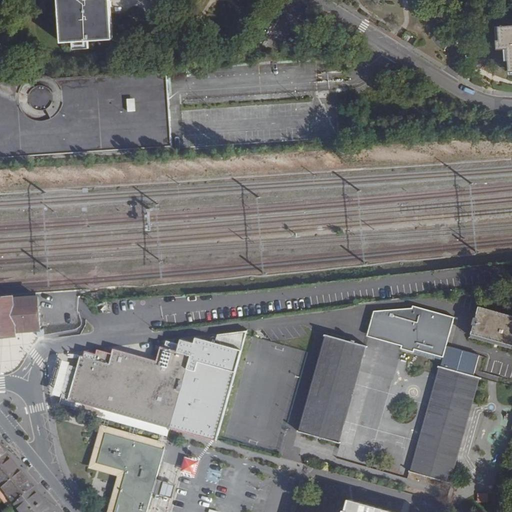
[(62,0),(65,42),(111,39),(108,0),(62,0)]
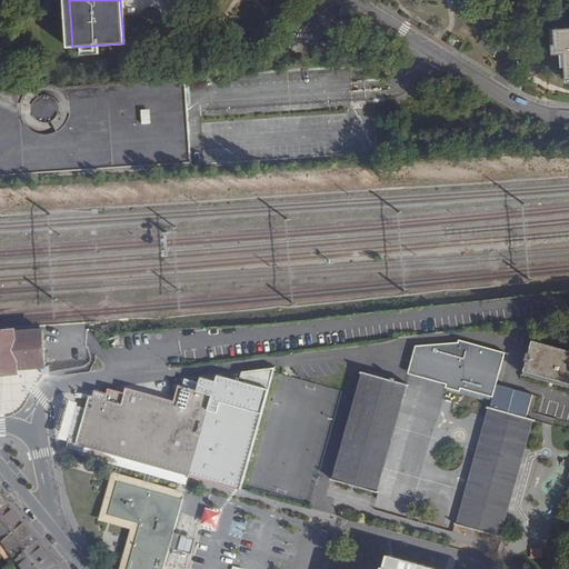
[(568,27),(556,28),(557,43),(553,43),(553,55),(566,53),(567,79),(568,78),(568,27)]
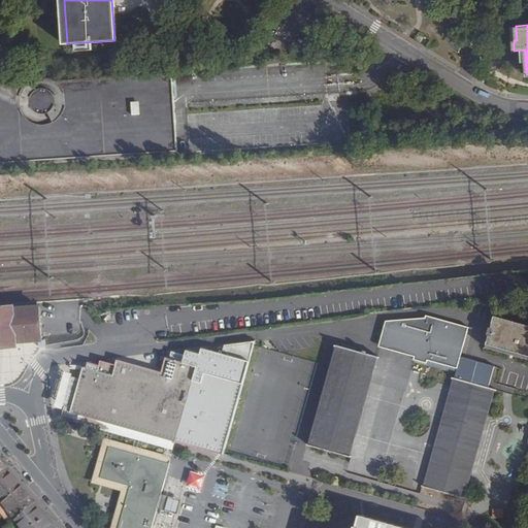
[(0,348),(8,348),(15,347),(15,341),(37,340),(40,340),(38,305),(14,306),(14,302),(0,302),(0,348)]
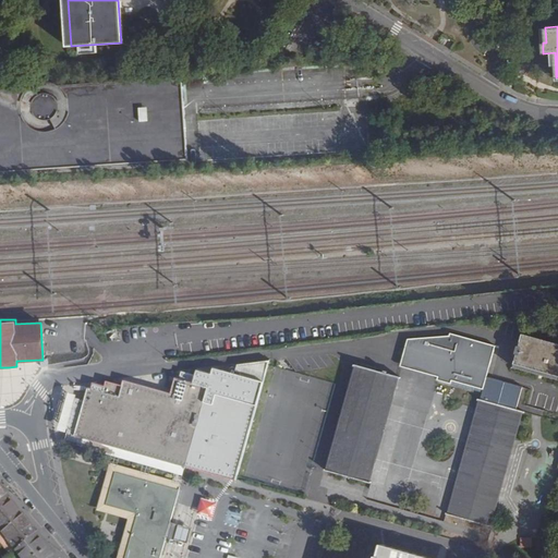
[(408,338),(401,363),(439,375),(438,379),(452,383),(453,378),(484,388),(495,343),(451,331),(450,335),(408,338)]
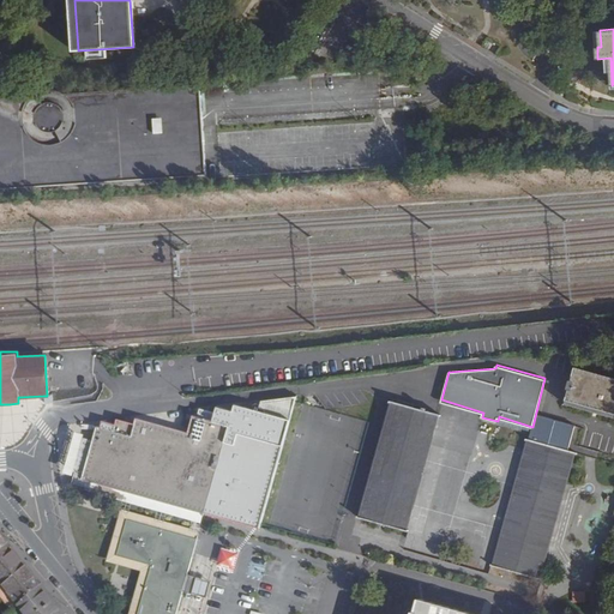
[(613,378),(576,368),(572,381),(570,380),(567,389),(570,390),(565,404),(613,417),(613,378)]
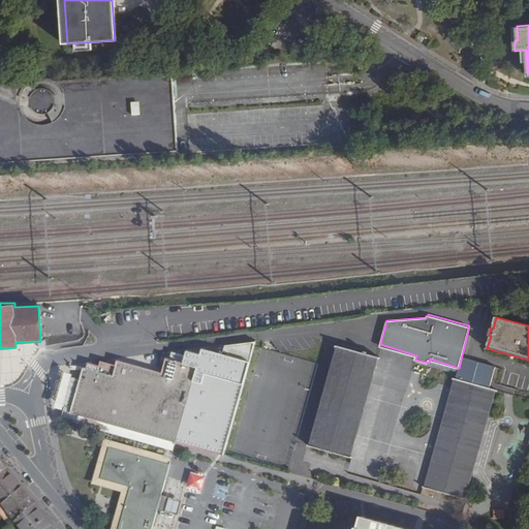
[(87,368),(72,365),(71,373),(64,371),(55,407),(64,410),(65,407),(72,409),(70,414),(224,458),(224,456),(256,342),(224,346),(223,352),(204,348),(201,353),(187,350),(185,356),(172,352),(169,360),(166,359),(162,373),(117,361),(116,366),(100,361),(99,365),(89,363),(87,368)]
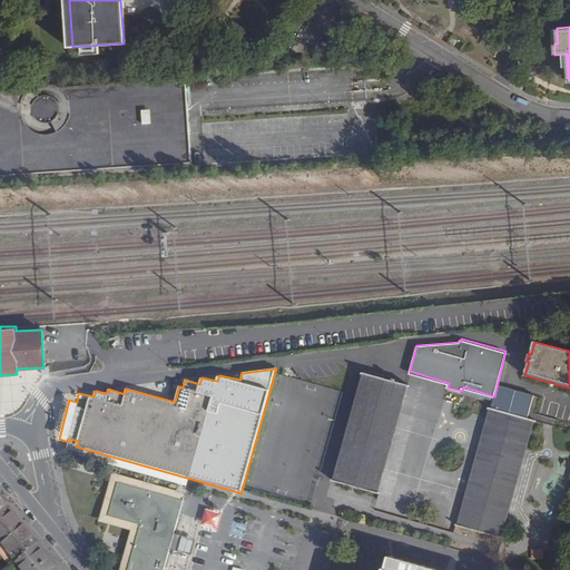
[(379,493),(409,385),(404,384),(363,372),(356,395),(333,480),(379,493)]
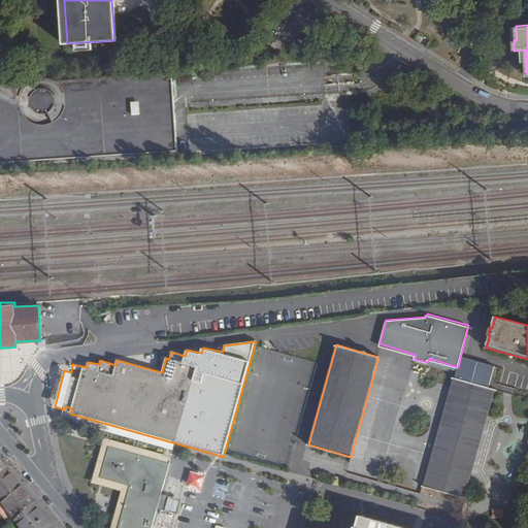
[(466,498),(495,390),(453,377),(423,487),(466,498)]
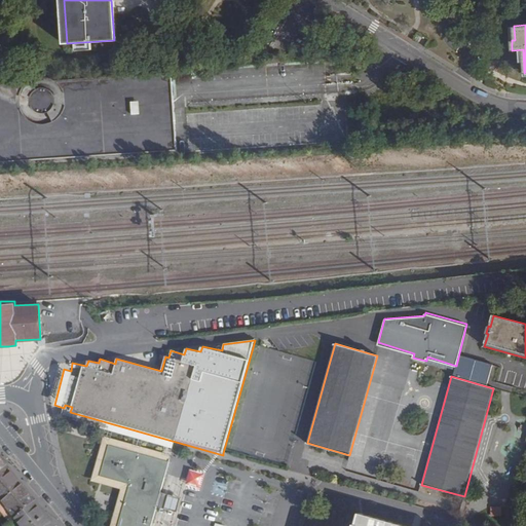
[(119,525),(130,485),(101,477),(109,445),(170,462),(171,458),(171,454),(104,436),(103,440),(91,481),(121,490),(111,525),(119,525)]
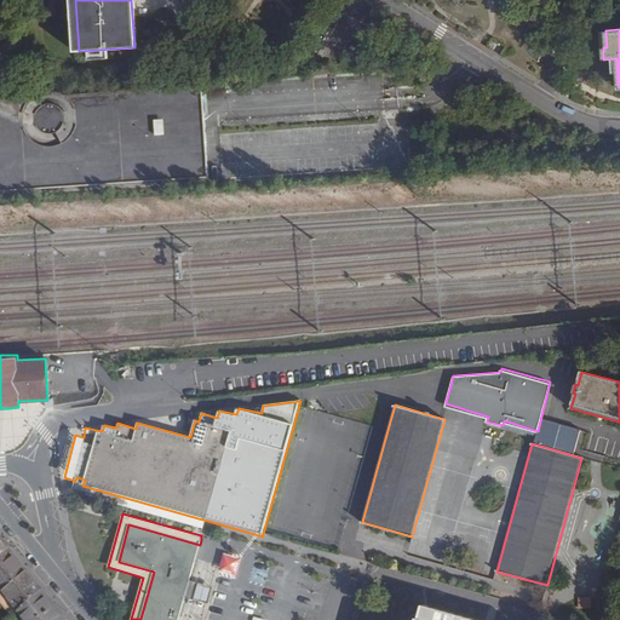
[(141,619),(178,619),(184,597),(189,581),(200,545),(128,524),(119,562),(154,572),(141,619)]
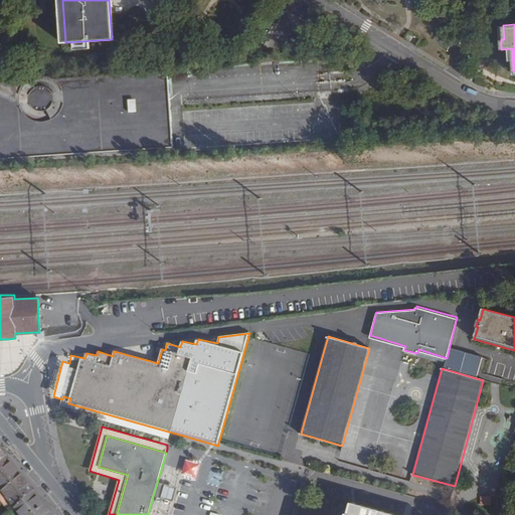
[(16,507),(35,492),(9,462),(6,458),(0,462),(0,500),(10,513),(16,507)]
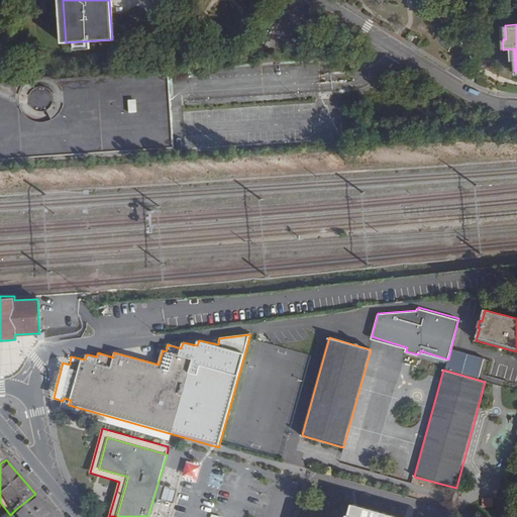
[(158,485),(153,498),(163,500),(166,487),(158,485)]
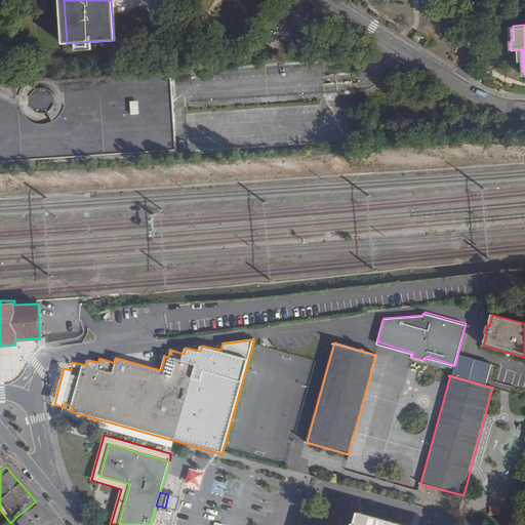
[(54,524),(36,501),(16,517),(24,524),(54,524)]
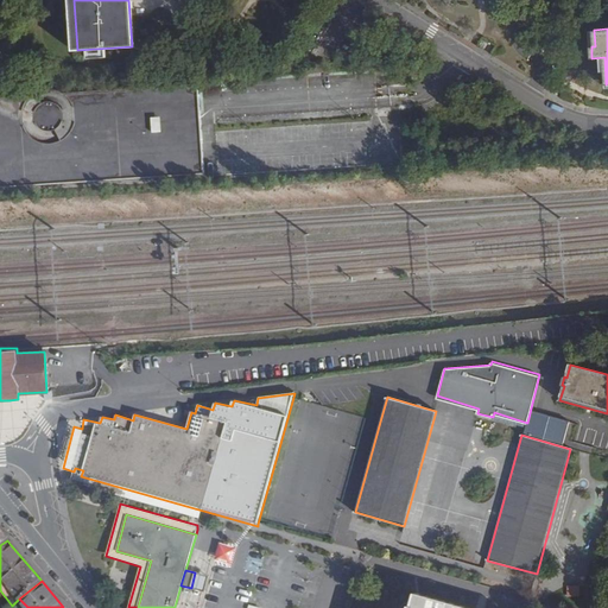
[(580,596),(580,584),(565,586),(567,596),(580,596)]
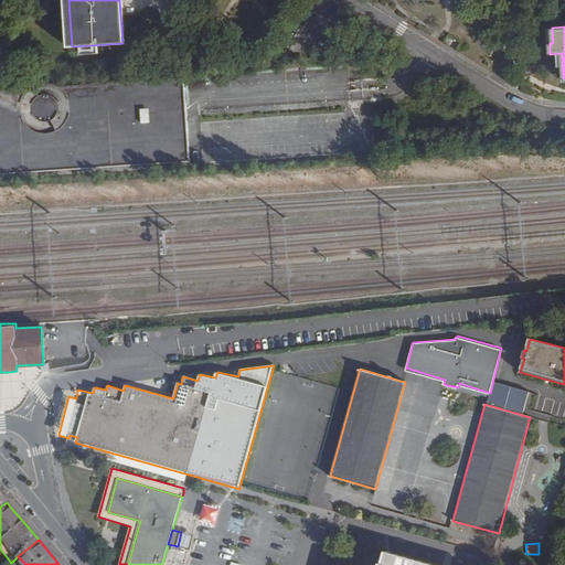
[(436,564),(385,551),(383,563),(380,562),(379,564),(436,564)]
